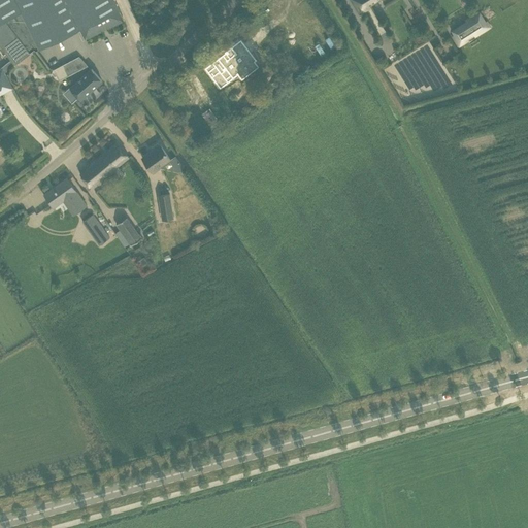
[(0,0),(0,24),(10,17),(35,48),(35,50),(34,50),(35,51),(36,51),(80,29),(85,38),(123,20),(119,10),(120,9),(116,0),(0,0)]
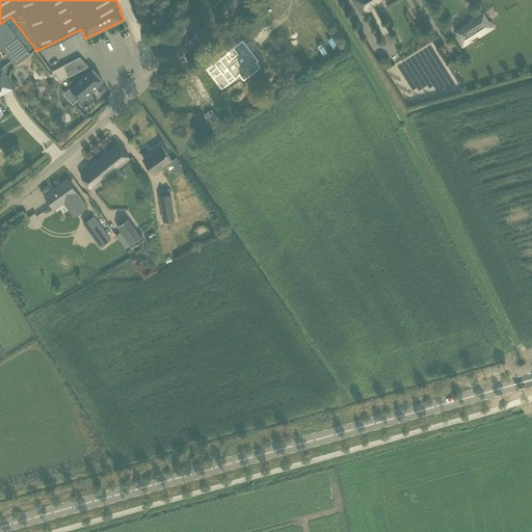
[(374,8),(373,6),(382,0),(352,0),(362,16),(374,8)]
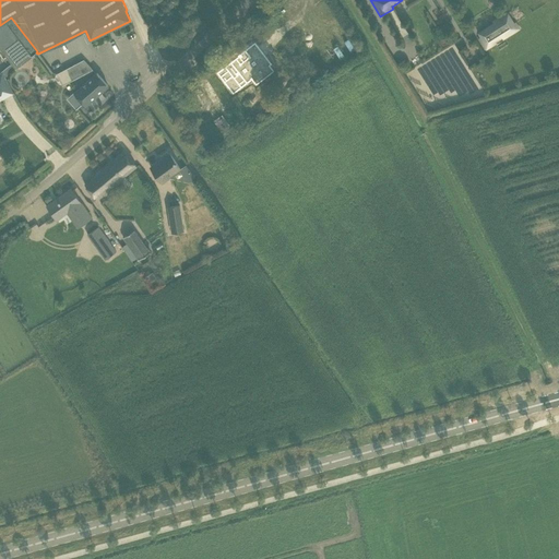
[(508,13),(494,23),(502,38),(518,28),(508,13)]
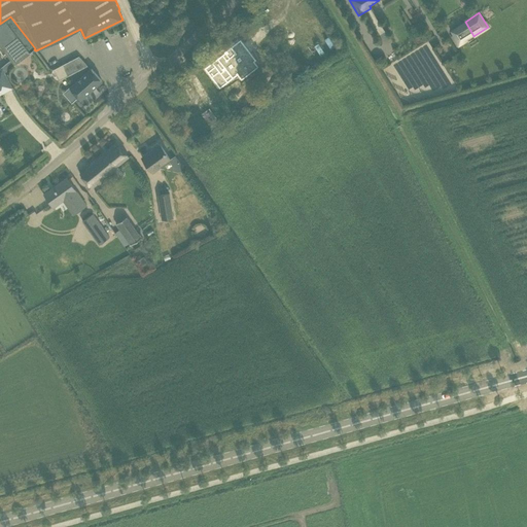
[(34,49),(35,48),(10,16),(0,24),(0,42),(13,59),(2,68),(4,72),(34,49)]
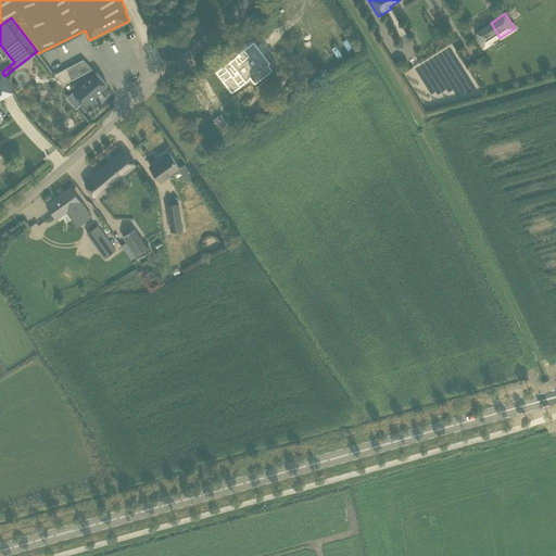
[(237,59),(216,75),(232,96),(249,83),(251,81),(255,87),(273,73),(268,67),(270,66),(253,45),(237,58),(237,59)]
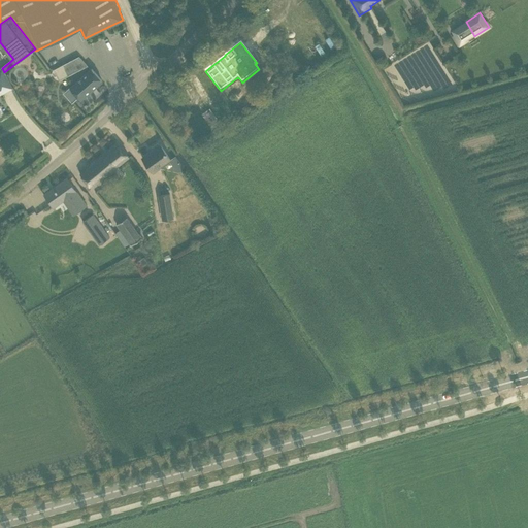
[(67,63),(63,65),(68,75),(72,73),(67,63)]
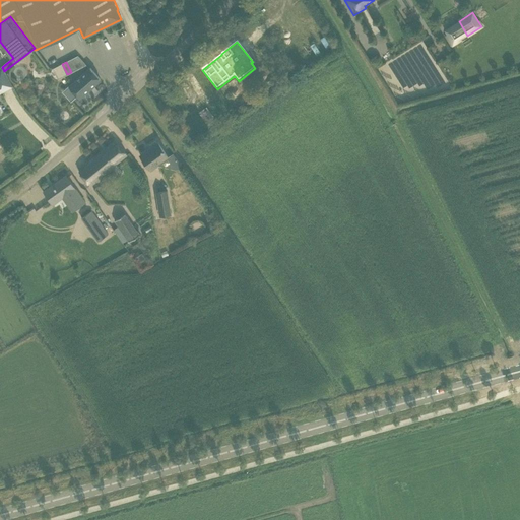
[(71,100),(76,94),(79,98),(101,79),(90,68),(69,86),(64,91),(71,100)]
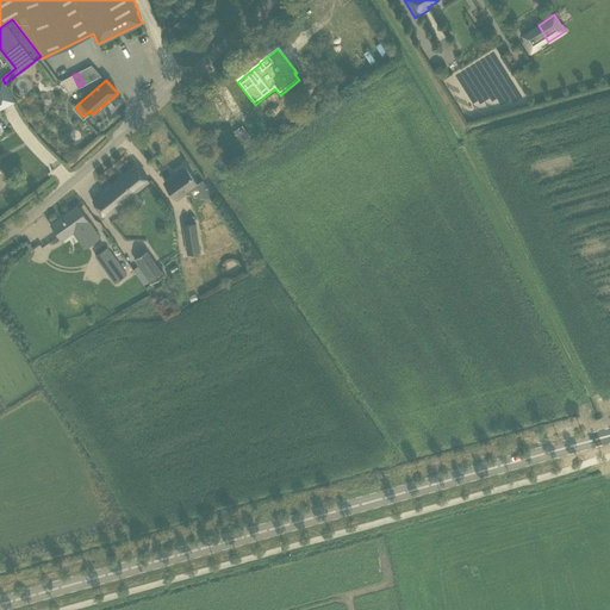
[(0,131),(0,130),(0,109),(14,101),(4,81),(0,82),(0,131)]
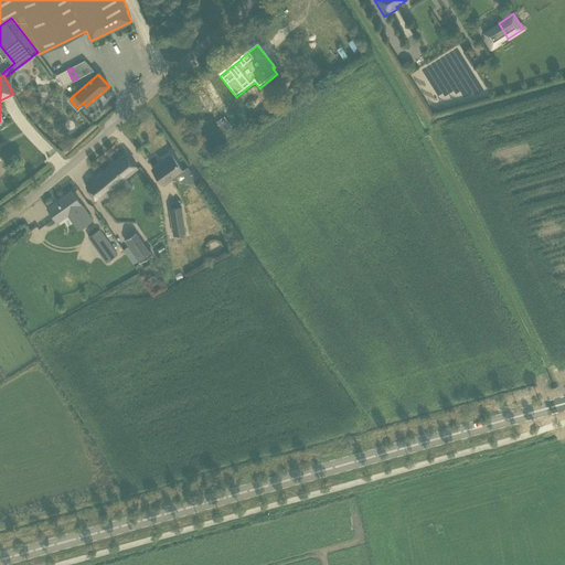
[(124,152),(88,181),(83,185),(96,202),(137,169),(124,152)]
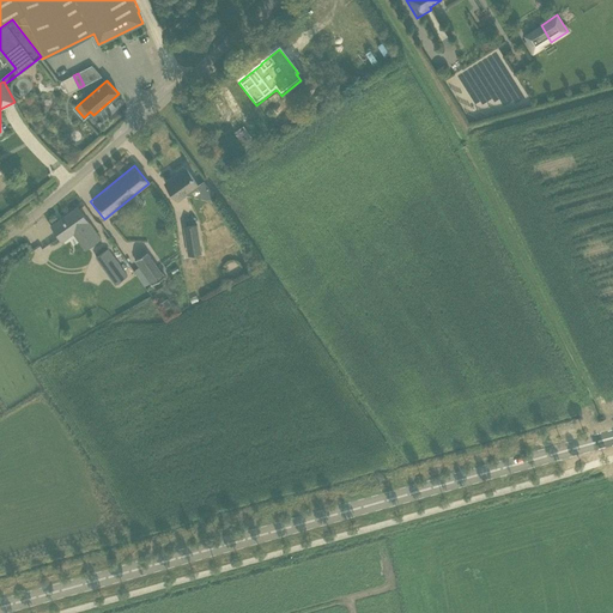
[(204,181),(198,184),(186,168),(186,169),(183,165),(175,171),(177,175),(165,183),(177,200),(186,194),(207,199),(213,194),(204,181)]
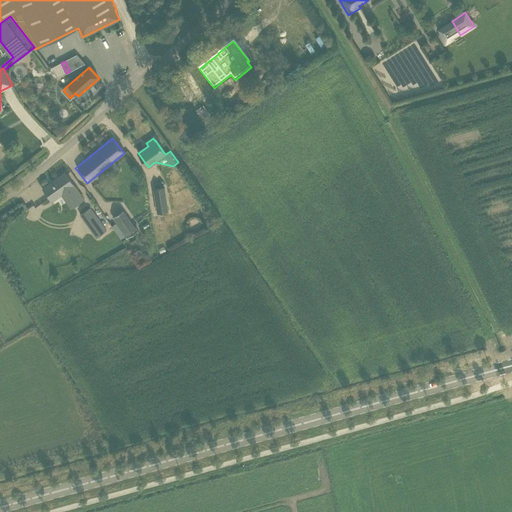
[(65,172),(42,189),(51,202),(61,195),(66,191),(76,205),(84,200),(65,172)]
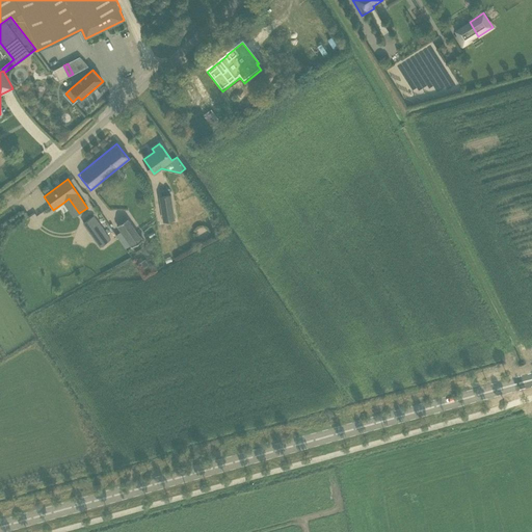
[(169,195),(159,196),(163,221),(174,220),(169,195)]
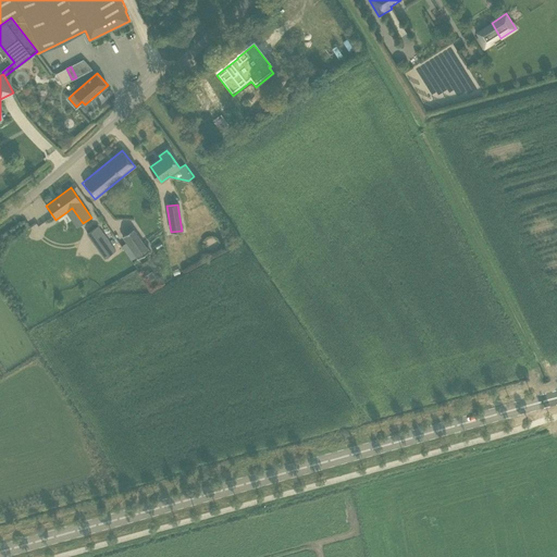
[(133,229),(122,236),(137,257),(148,250),(133,229)]
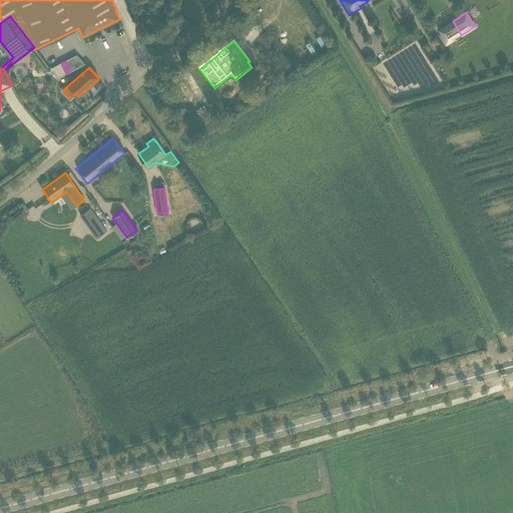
[(97,219),(88,226),(96,237),(106,231),(97,219)]
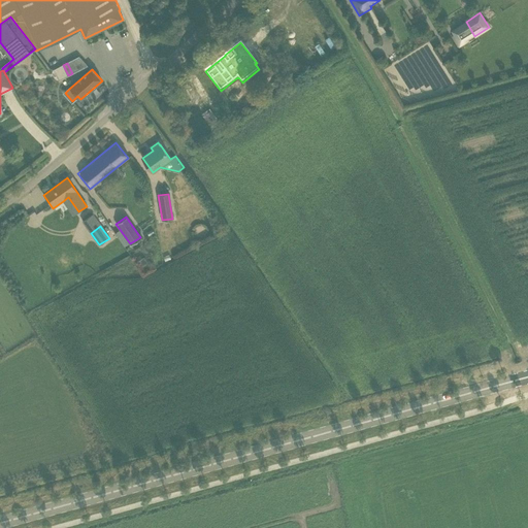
[(149,264),(144,258),(138,262),(142,267),(149,264)]
